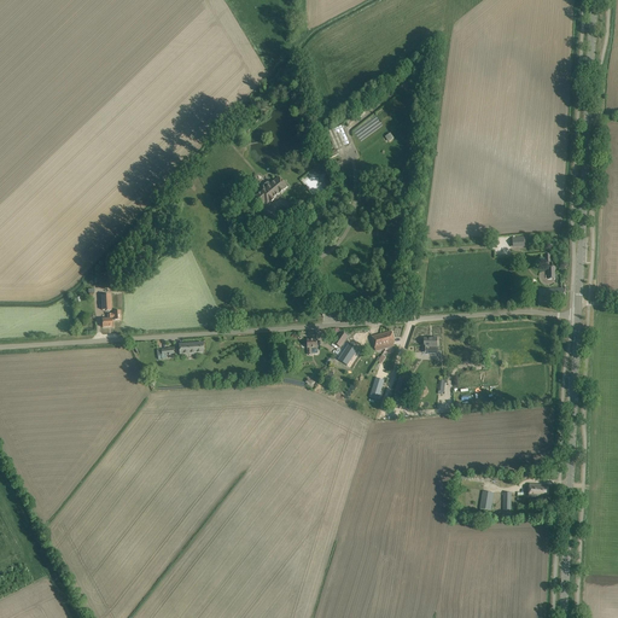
[(348,146),(343,127),(327,130),(332,150),(348,146)]
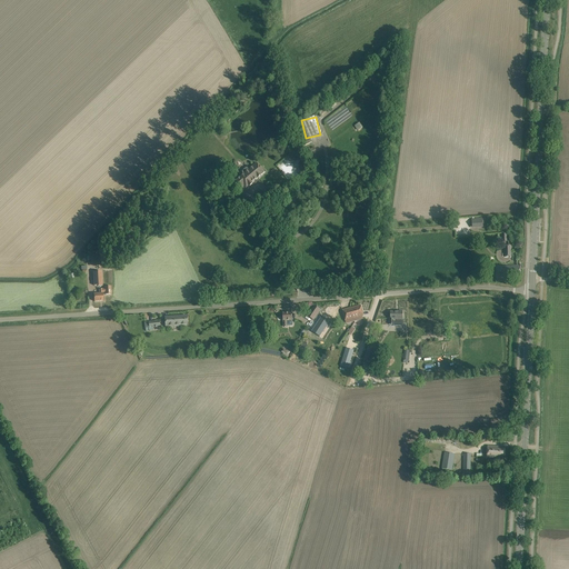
[(353,126),(358,132),(362,129),(359,122),(353,126)]
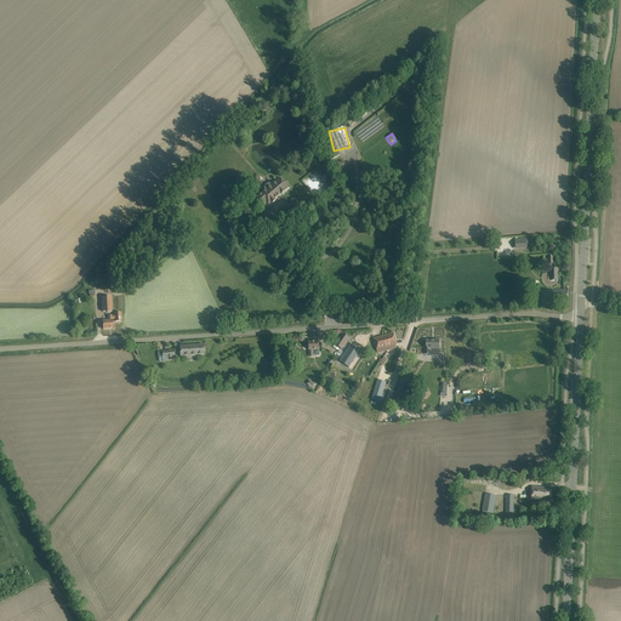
[(335,171),(346,166),(343,160),(332,166),(335,171)]
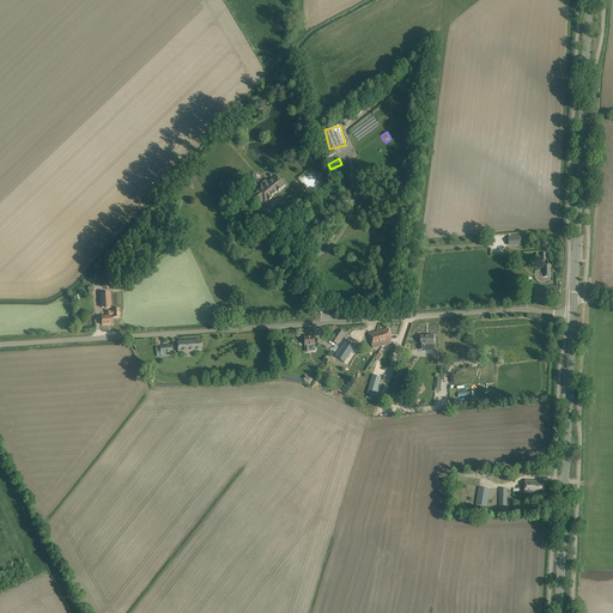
[(320,187),(309,171),(301,177),(311,193),(320,187)]
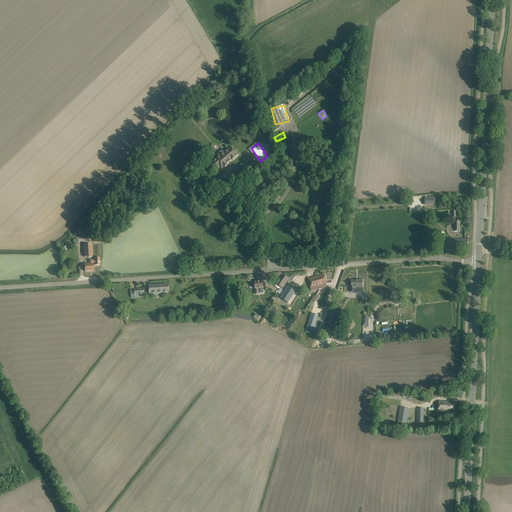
[(238,155),(235,151),(231,146),(211,164),(216,170),(219,167),(221,169),(238,155)]
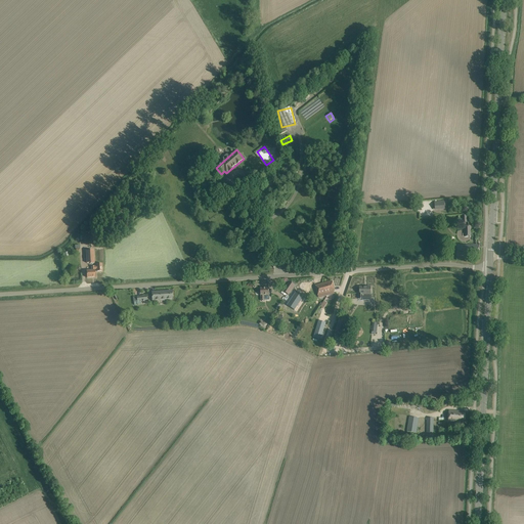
[(266,188),(278,181),(274,175),(263,183),(266,188)]
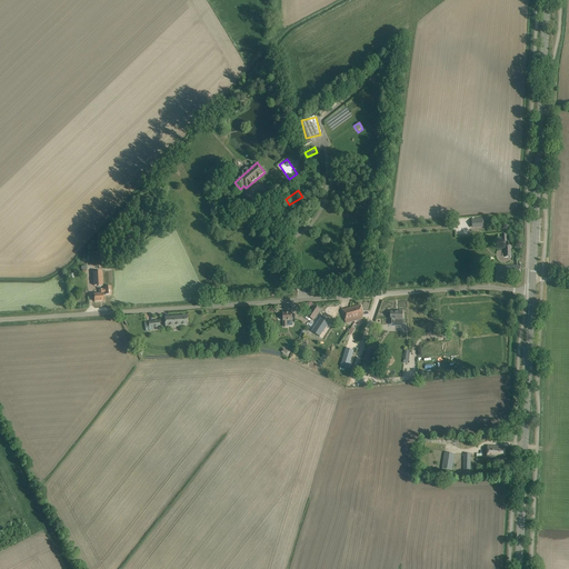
[(233,196),(238,201),(242,198),(238,192),(233,196)]
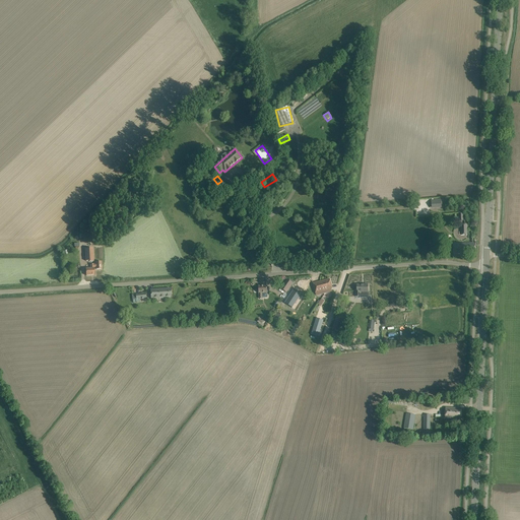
[(102,269),(101,262),(95,262),(95,264),(90,264),(90,268),(85,268),(86,275),(94,275),(93,267),(96,267),(96,269),(102,269)]
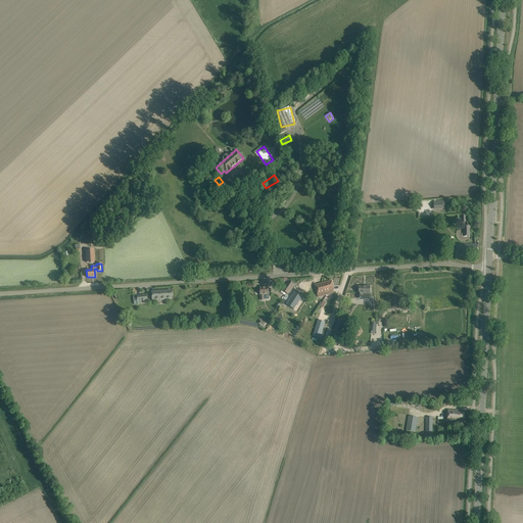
[(331,280),(315,285),(318,295),(334,290),(331,280)]
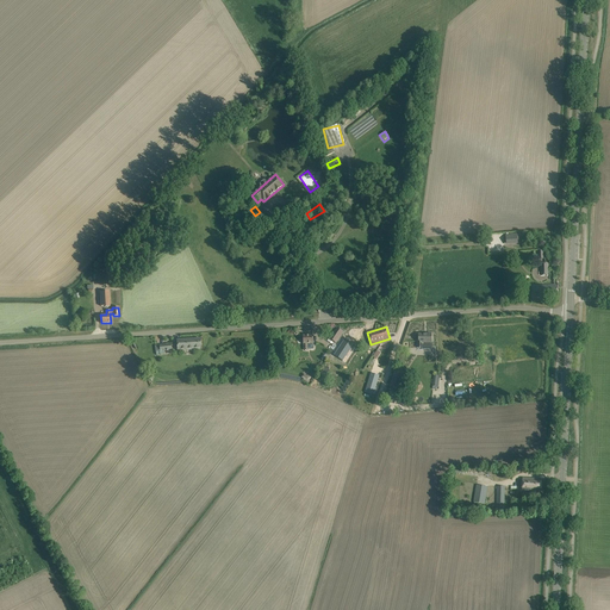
[(343,332),(336,328),(329,338),(336,343),(343,332)]
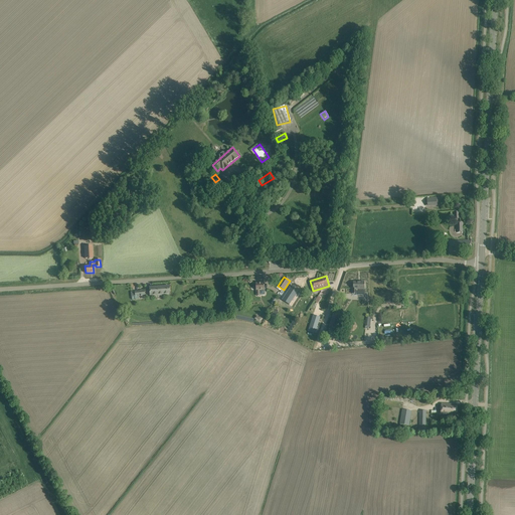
[(364,294),(364,287),(364,282),(353,282),(353,289),(352,289),(352,294),(364,294)]
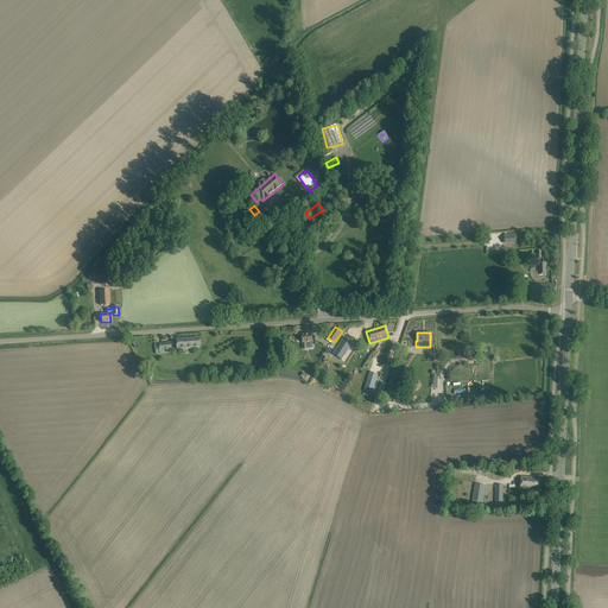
[(312,342),(312,340),(312,334),(302,335),(303,343),(303,348),(306,347),(306,342),(312,342)]
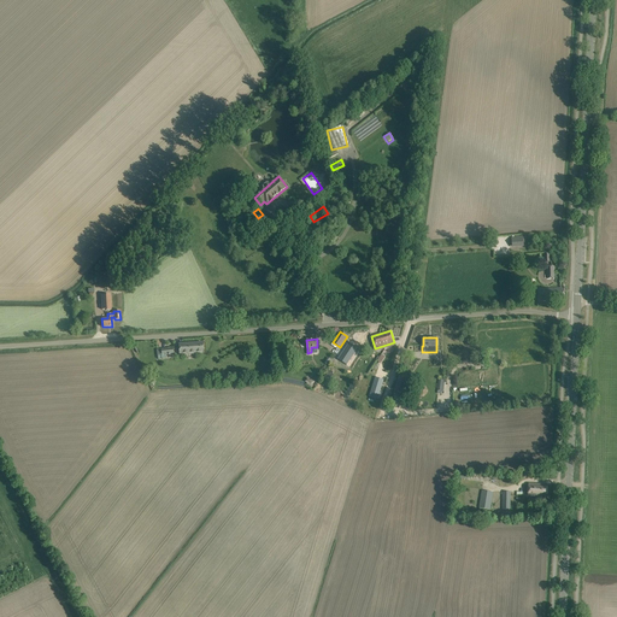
[(203,352),(203,348),(203,342),(178,344),(178,354),(193,354),(193,353),(203,352)]
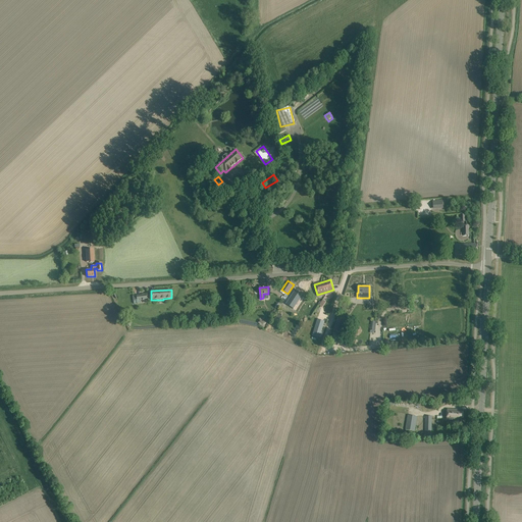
[(286,304),(293,309),(302,296),(295,291),(286,304)]
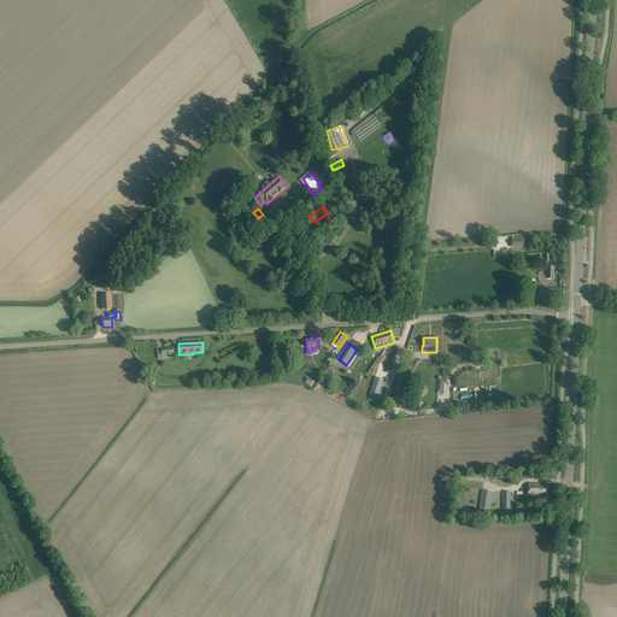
[(172,348),(157,350),(158,356),(158,359),(166,358),(165,354),(174,353),(172,348)]
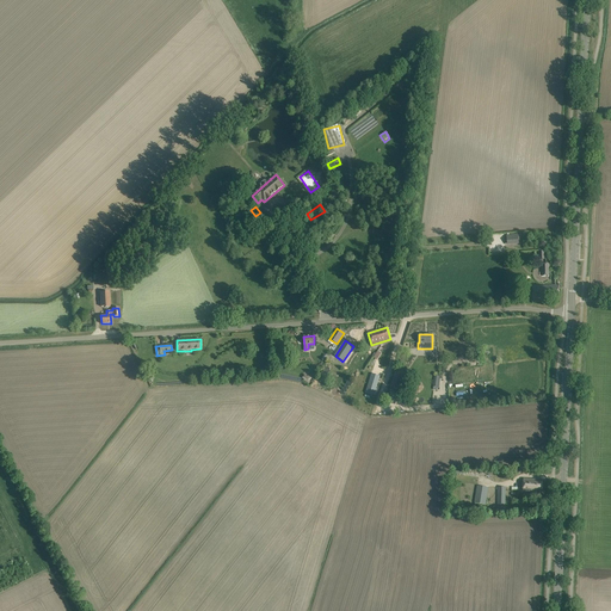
[(374,395),(381,372),(372,370),(365,393),(374,395)]
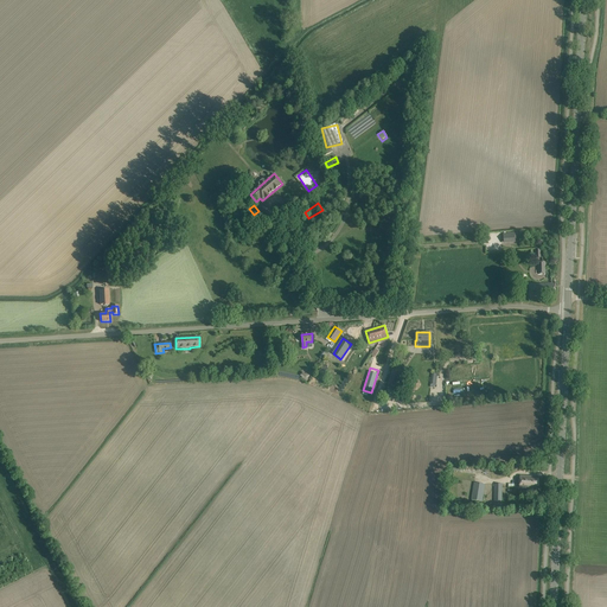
[(389,382),(385,396),(394,398),(397,384),(389,382)]
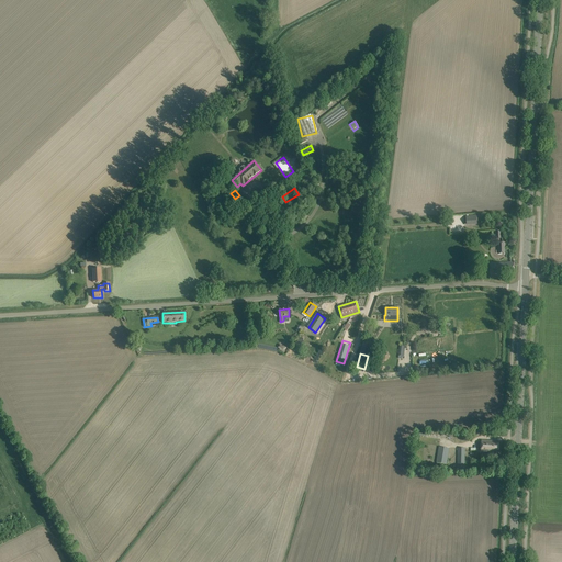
[(498,441),(493,441),(481,440),(481,451),(498,452),(498,441)]
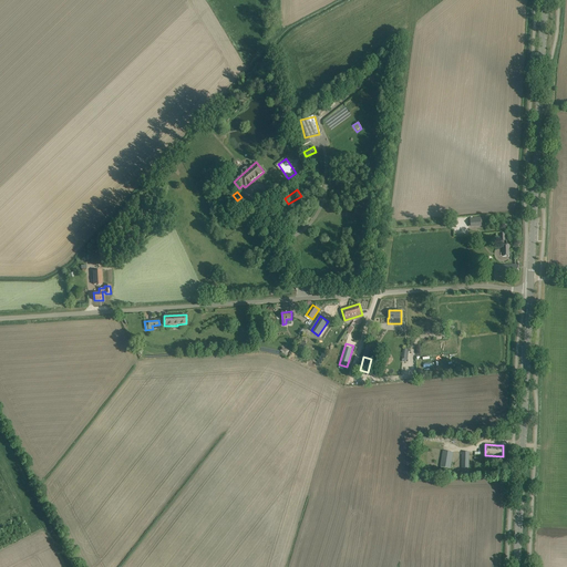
[(450,468),(453,452),(443,451),(441,466),(450,468)]
